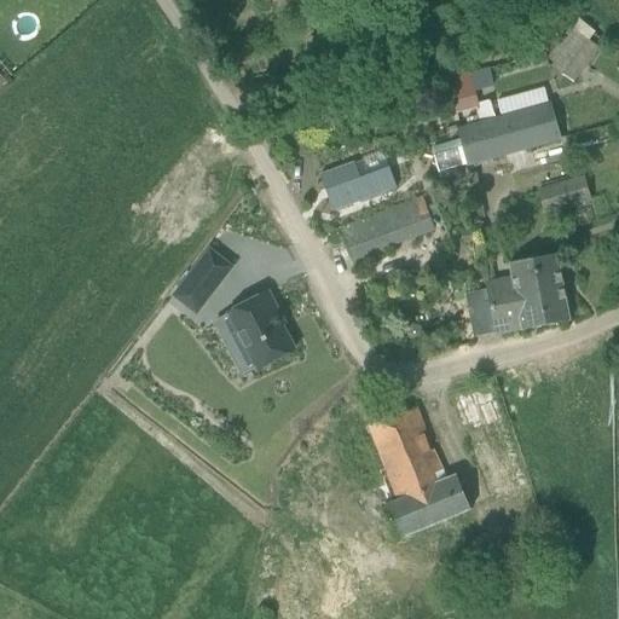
[(574,28),(549,63),(573,81),(600,46),(574,28)]
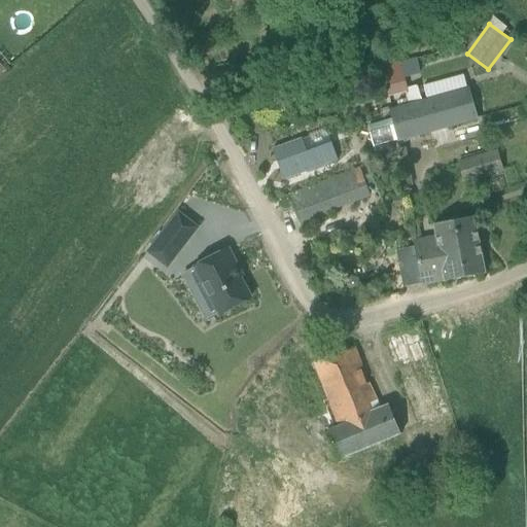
[(400,64),(408,84),(423,79),(417,60),(400,64)]
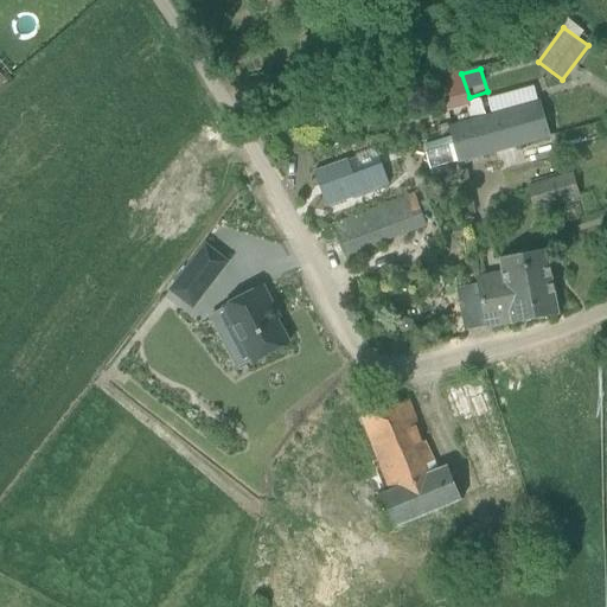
[(427,95),(433,117),(449,114),(448,110),(445,96),(461,91),(458,75),(438,80),(440,93),(427,95)]
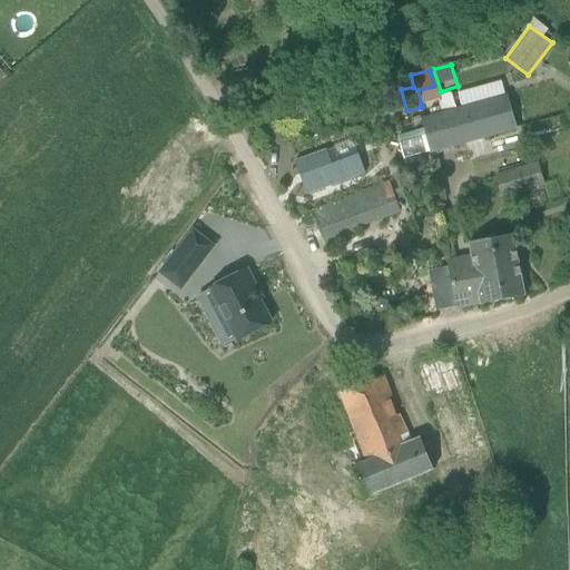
[(508,96),(422,119),(424,129),(397,136),(404,160),(518,130),(508,96)]
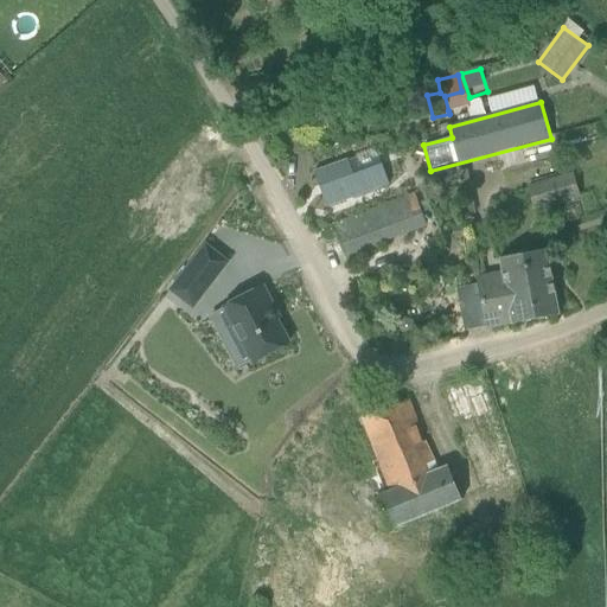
[(347,160),(314,172),(327,206),(384,185),(377,166),(352,176),(347,160)]
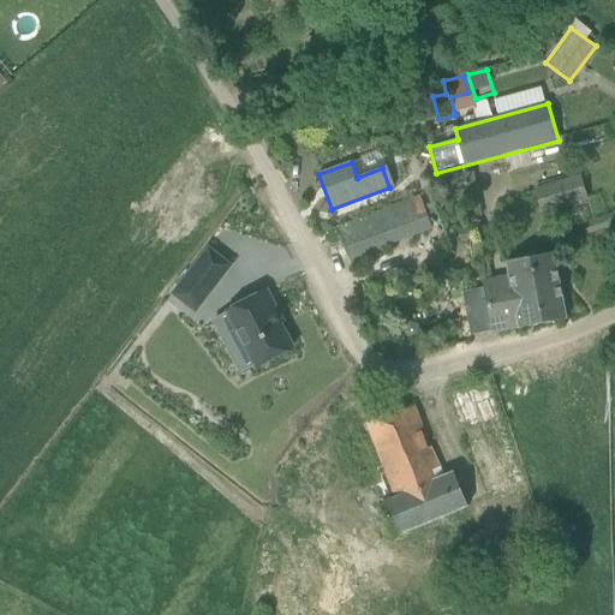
[(580,179),(554,187),(535,192),(541,214),(559,209),(587,199),(580,179)]
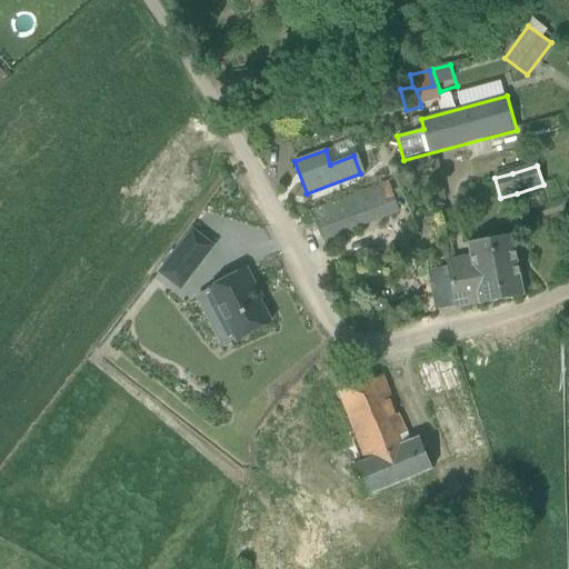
[(323,240),(400,212),(389,180),(333,202),(312,210),(323,240)]
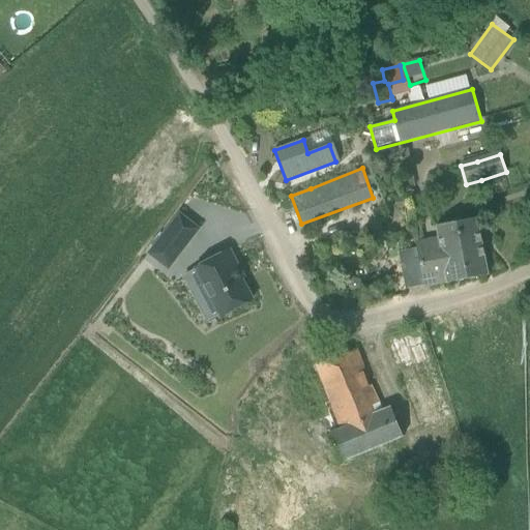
[(394,200),(396,210),(405,208),(404,198),(394,200)]
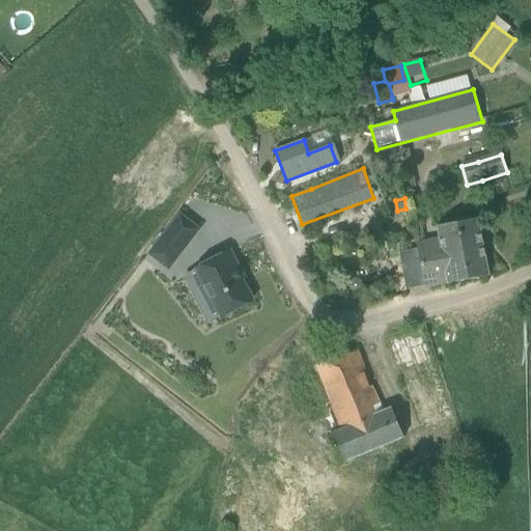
[(168,268),(198,229),(178,214),(148,253),(168,268)]
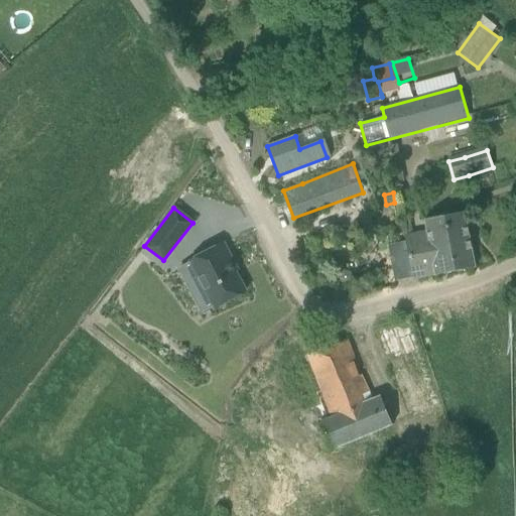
[(472,247),(465,213),(425,221),(427,233),(406,237),(409,252),(430,247),(430,248),(453,243),(455,250),(472,247)]
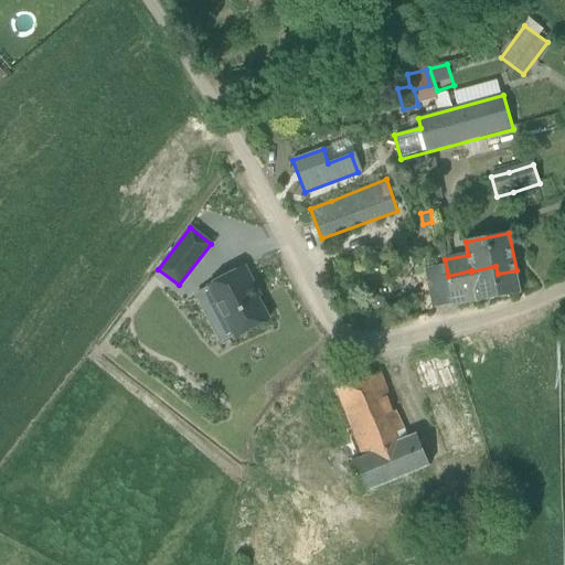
[(235,332),(268,315),(253,285),(255,284),(244,263),(209,280),(235,332)]
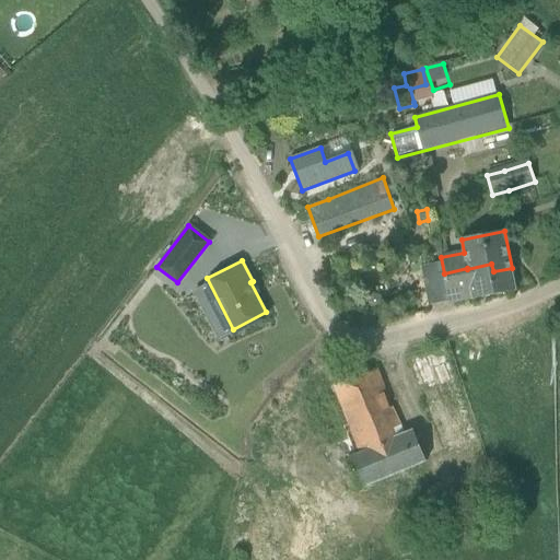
[(516,291),(512,268),(493,271),(491,264),(467,269),(467,268),(444,273),(451,304),(473,300),(516,291)]
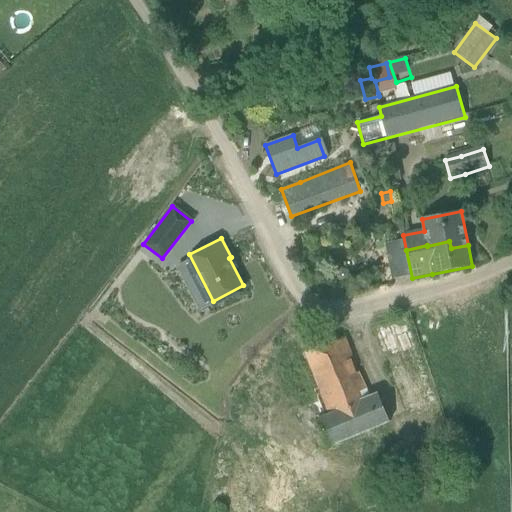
[(344,284),(349,281),(350,275),(347,271),(341,270),(337,273),(336,278),(339,283),(344,284)]
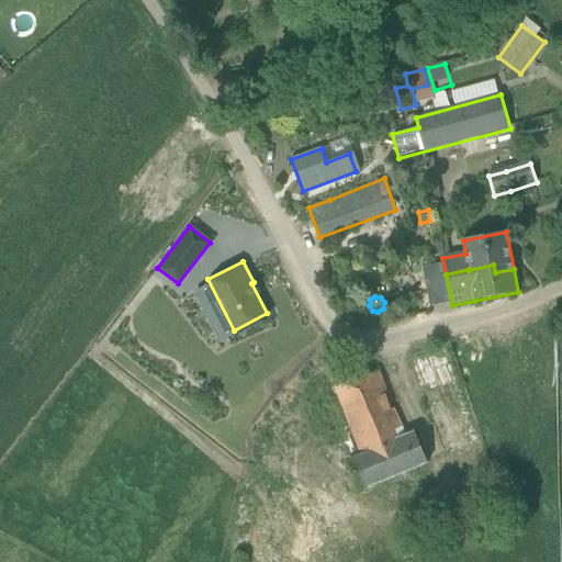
[(409,362),(445,454),(482,440),(450,358),(425,367),(422,358),(409,362)]
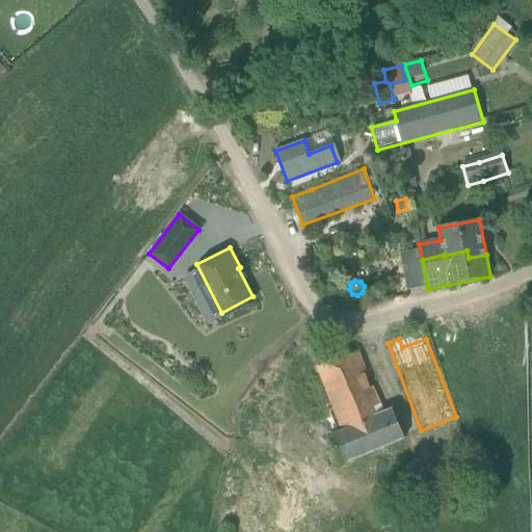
[(360,352),(318,367),(343,430),(329,436),(342,466),(407,437),(397,408),(382,414),(373,388),(370,389),(365,374),(368,374),(360,352)]
